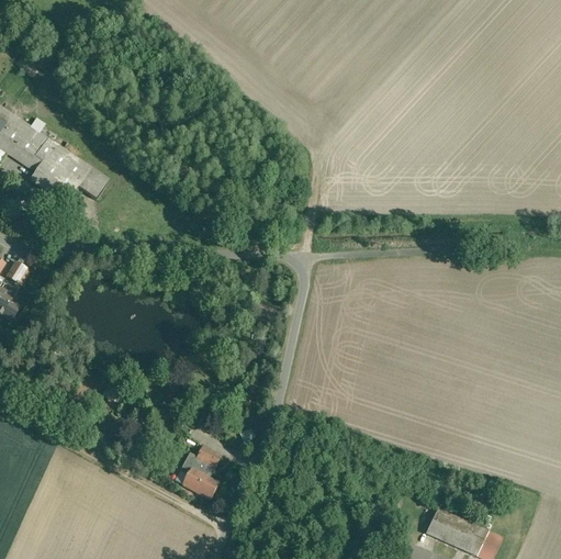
[(47,136),(2,105),(0,109),(0,120),(6,123),(0,131),(0,146),(29,166),(47,136)]
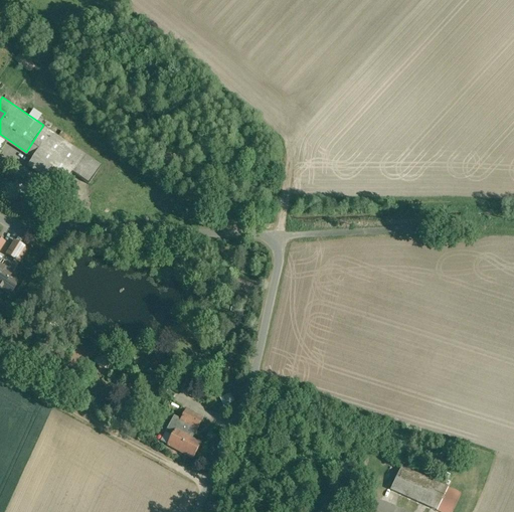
[(43,125),(26,152),(32,156),(27,164),(60,186),(71,171),(84,152),(43,125)]
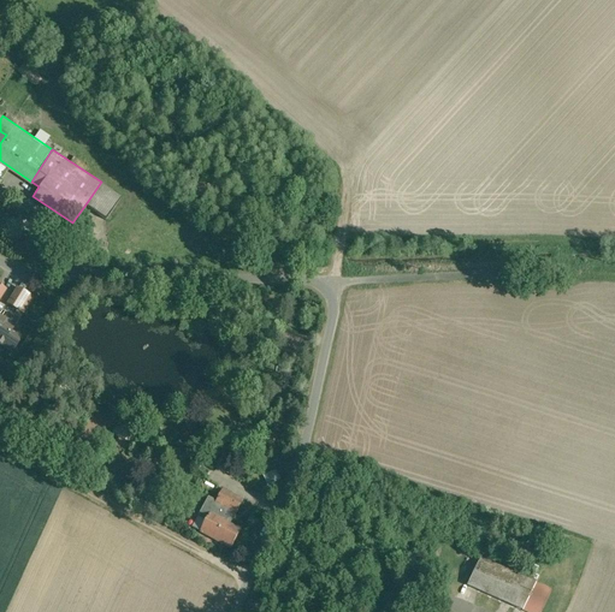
[(101,182),(86,205),(105,217),(119,195),(101,182)]
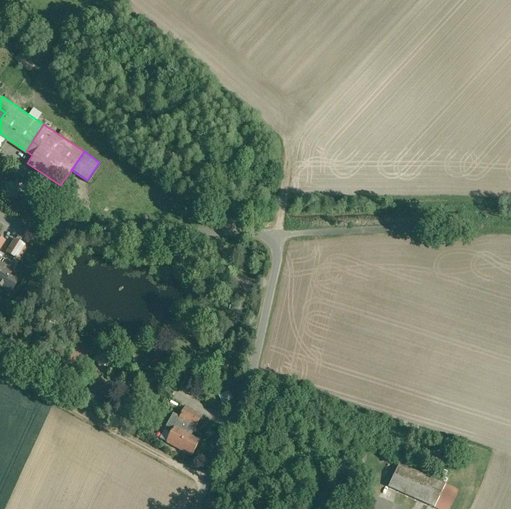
[(14,236),(6,250),(10,253),(18,258),(27,244),(14,236)]
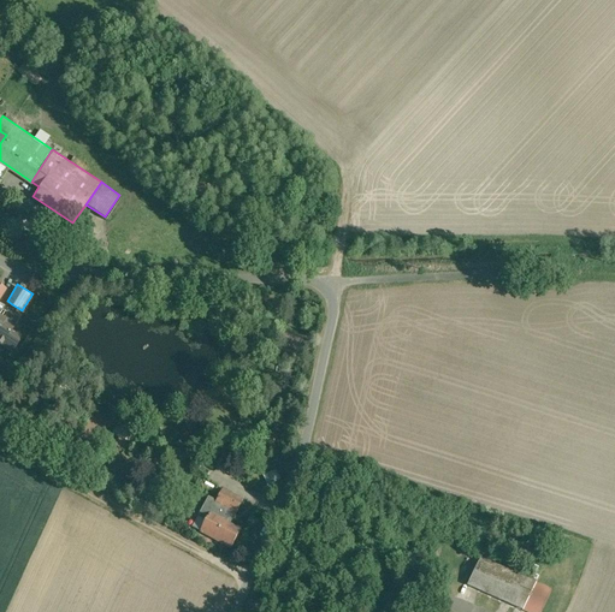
[(10,309),(0,303),(0,342),(3,343),(12,349),(18,339),(9,332),(18,318),(9,310),(10,309)]
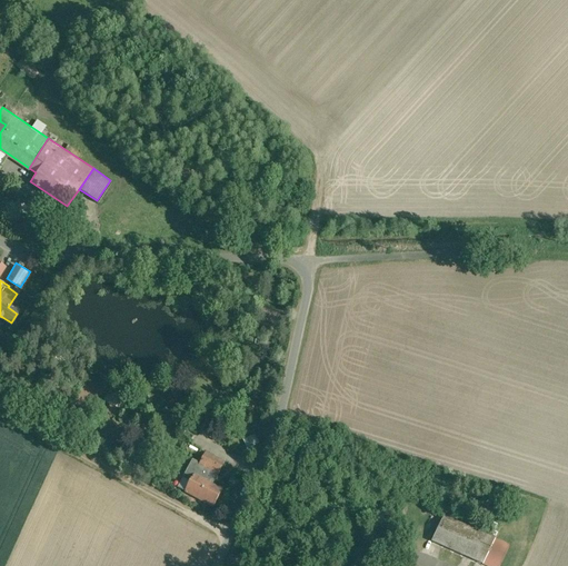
[(20,287),(11,281),(9,286),(8,287),(17,294),(21,287),(20,287)]
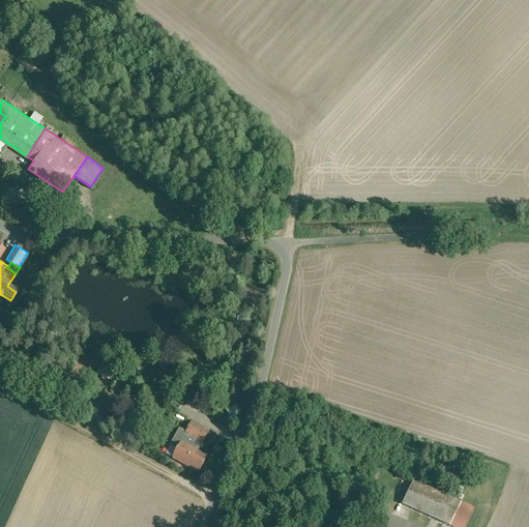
[(107,363),(101,373),(109,377),(114,369),(107,363)]
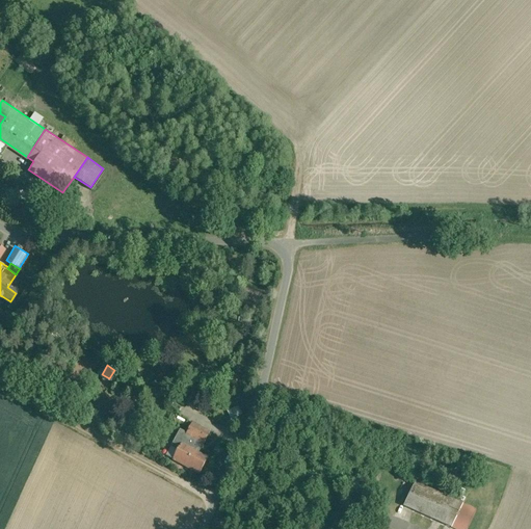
[(191,421),(185,431),(180,428),(170,444),(177,447),(171,457),(198,472),(207,456),(197,451),(209,430),(191,421)]
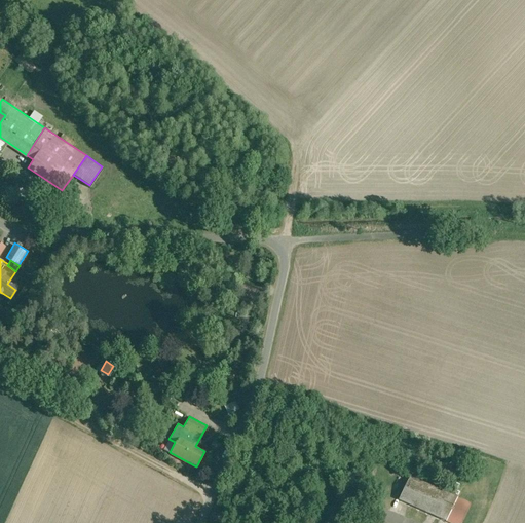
[(456,496),(409,475),(399,497),(446,519),(456,496)]
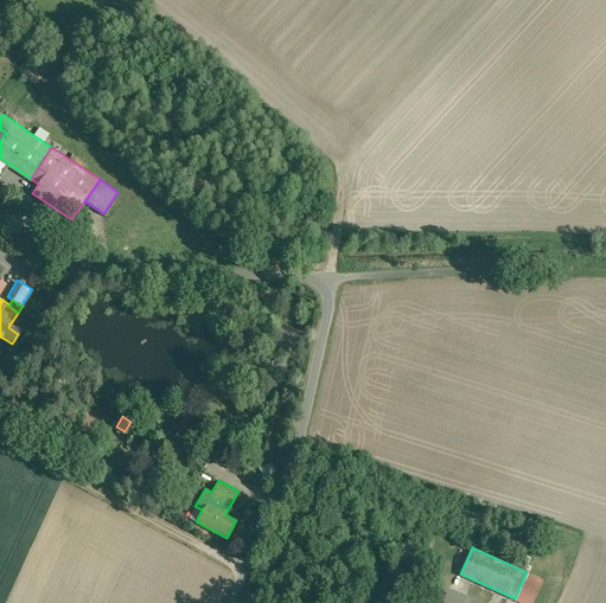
[(527,572),(515,598),(524,602),(530,602),(542,579),(527,572)]
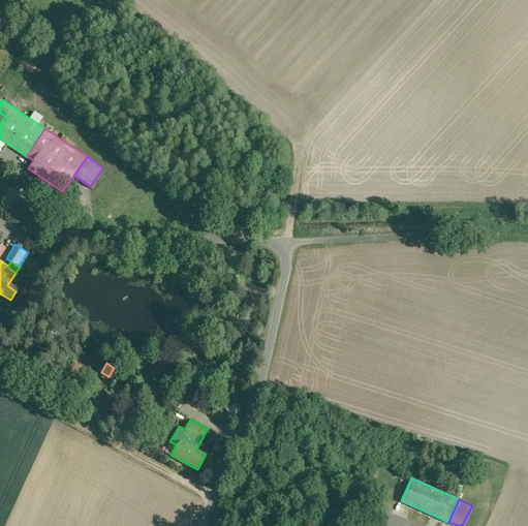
All buildings are outlined.
